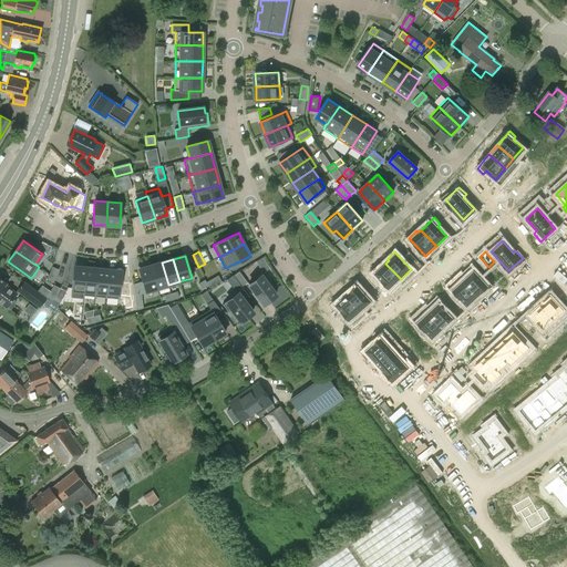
[(151,266),(152,265),(151,263),(138,266),(143,281),(145,291),(157,288),(151,266)]
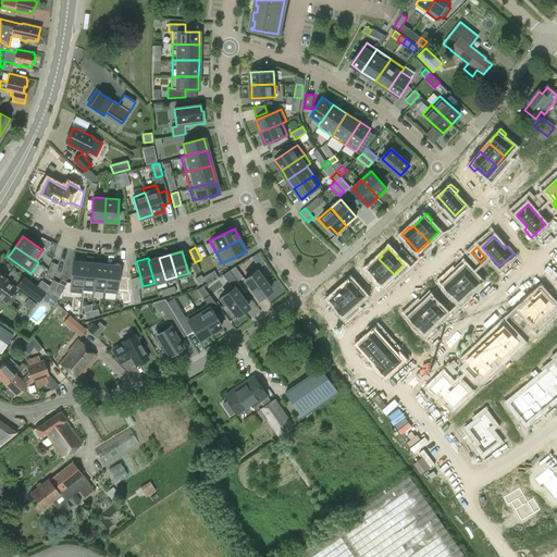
[(159,258),(149,260),(148,261),(155,283),(165,280),(159,258)]
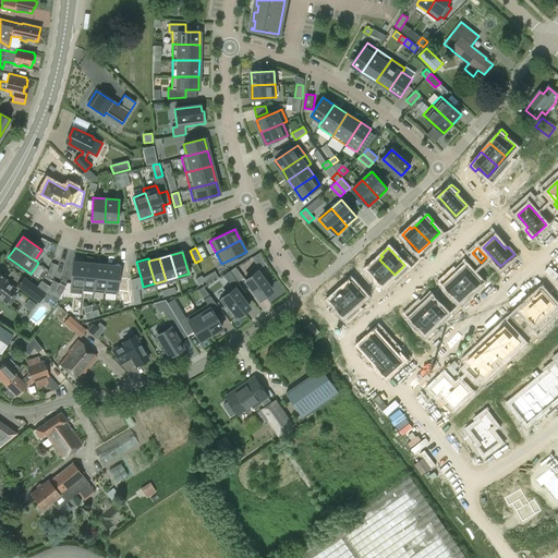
[(375,261),(367,267),(384,284),(395,275),(379,259),(376,262),(375,261)]
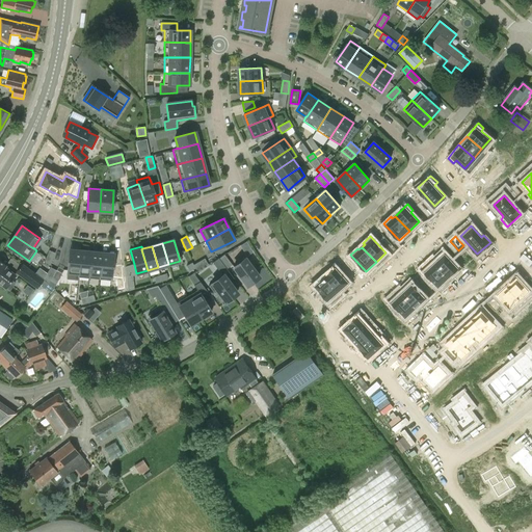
[(70,249),(68,271),(67,277),(78,278),(78,276),(78,272),(79,273),(81,250),(70,249)]
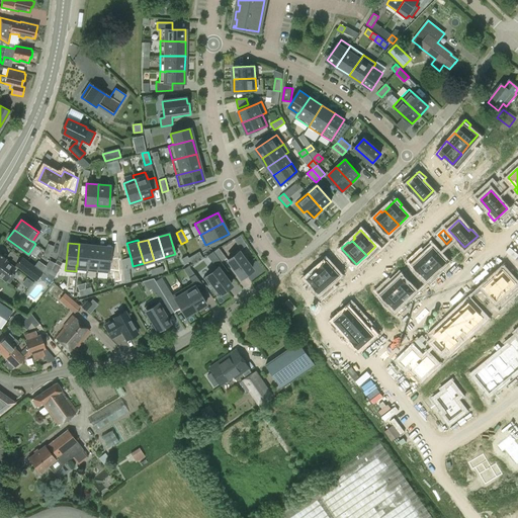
[(48,244),(44,255),(49,257),(54,246),(48,244)]
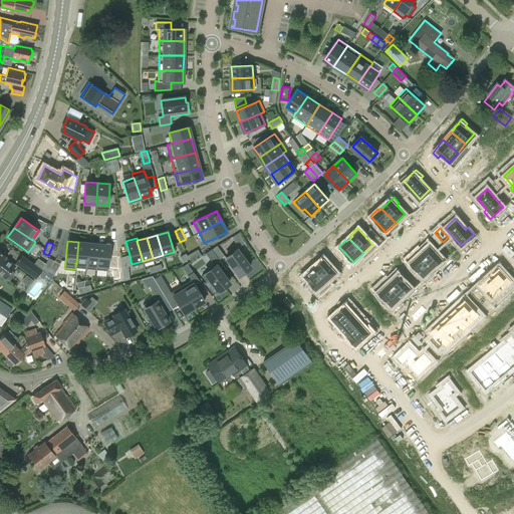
[(88,243),(78,242),(76,264),(75,263),(75,267),(86,269),(88,243)]
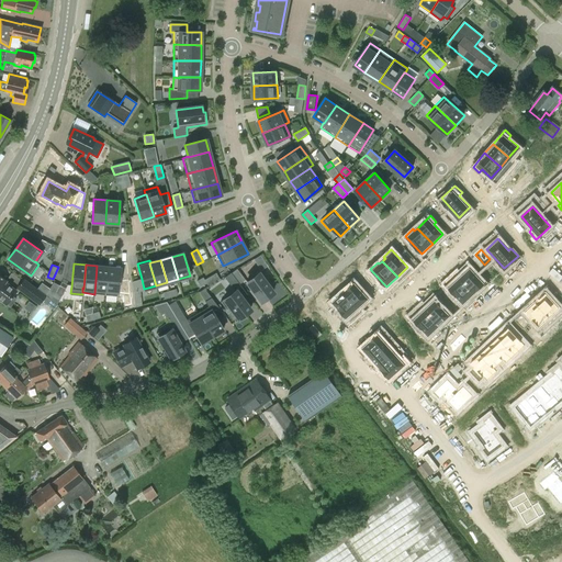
[(97,266),(94,294),(105,295),(108,267),(97,266)]
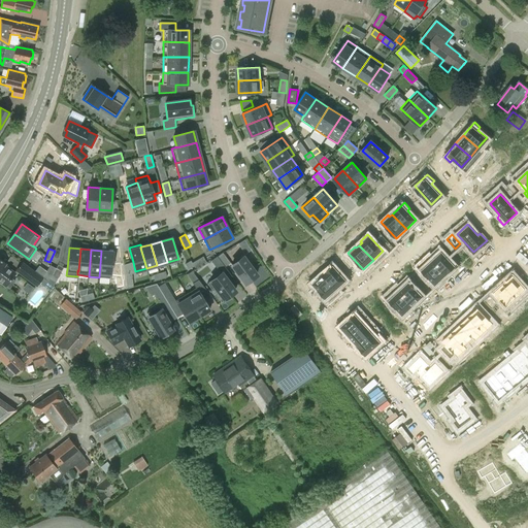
[(113,252),(101,251),(99,277),(110,278),(113,252)]
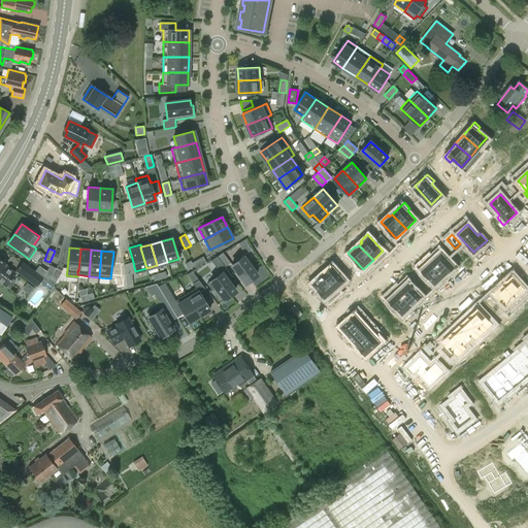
[(440,251),(431,260),(444,275),(458,264),(452,258),(450,260),(440,251)]
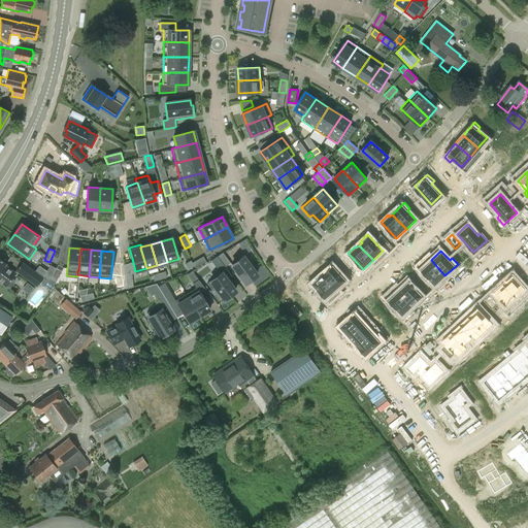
[(218,257),(225,267),(230,263),(223,253),(218,257)]
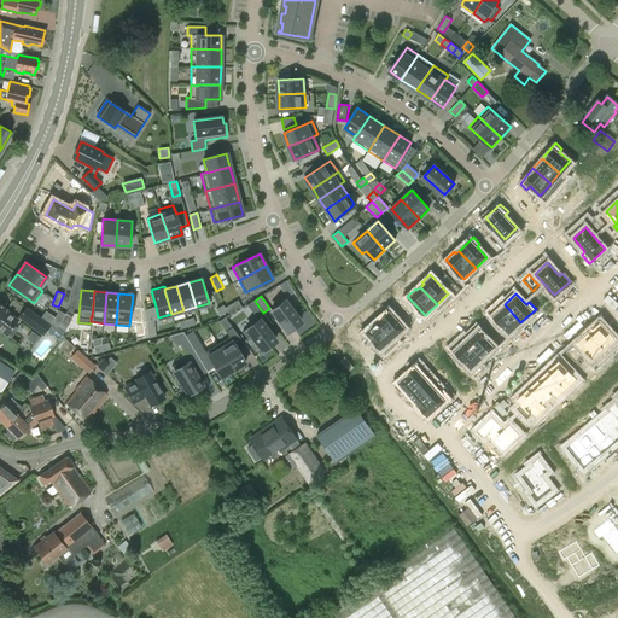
[(238,299),(225,308),(227,312),(228,314),(242,307),(238,299)]
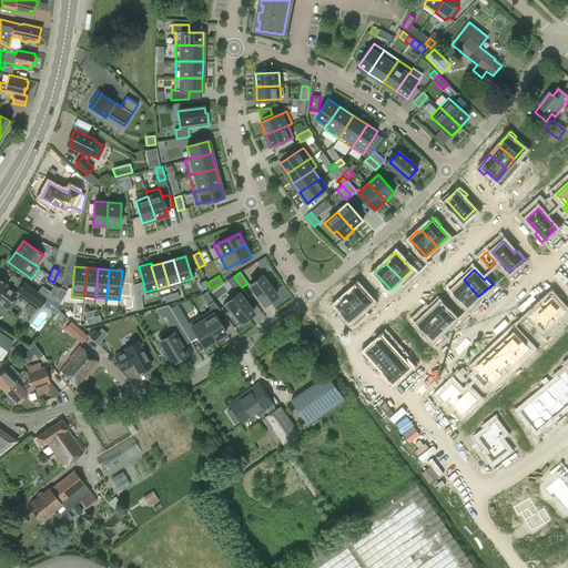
[(242,287),(234,276),(229,280),(236,291),(242,287)]
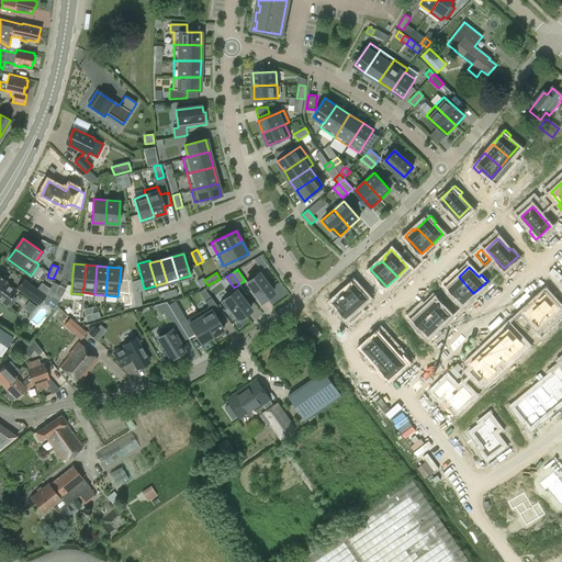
[(247,281),(262,302),(273,293),(258,273),(247,281)]
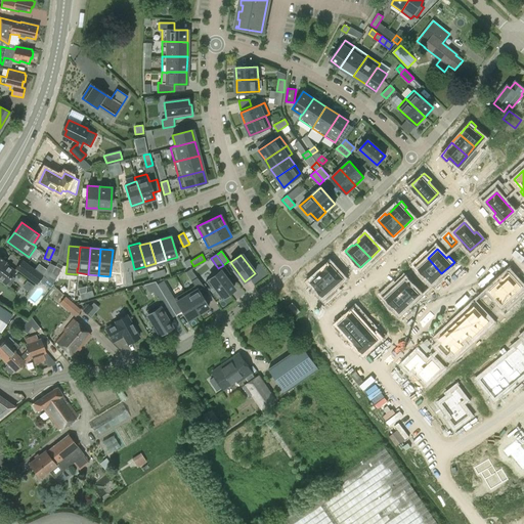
[(0,279),(5,285),(14,272),(4,264),(5,262),(0,258),(0,279)]
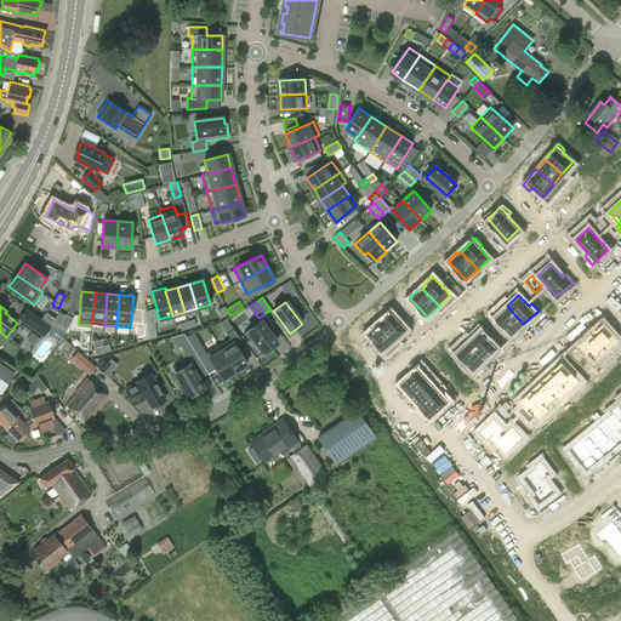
[(228,313),(226,309),(224,306),(217,311),(222,317),(228,313)]
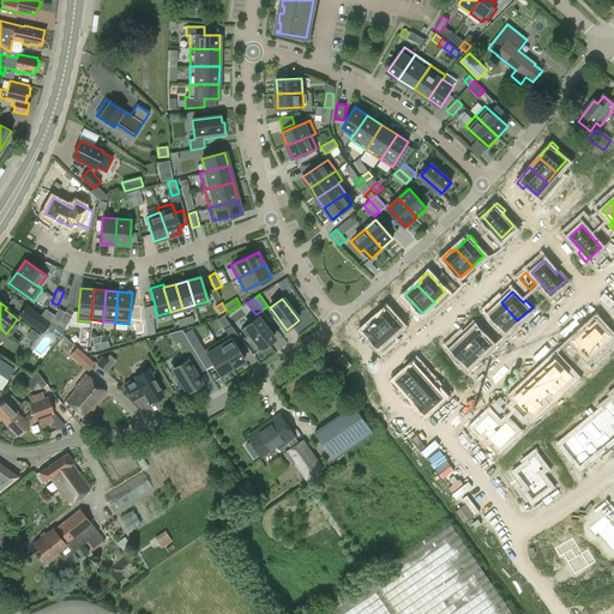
[(501,302),(489,313),(507,333),(516,325),(515,323),(517,320),(501,302)]
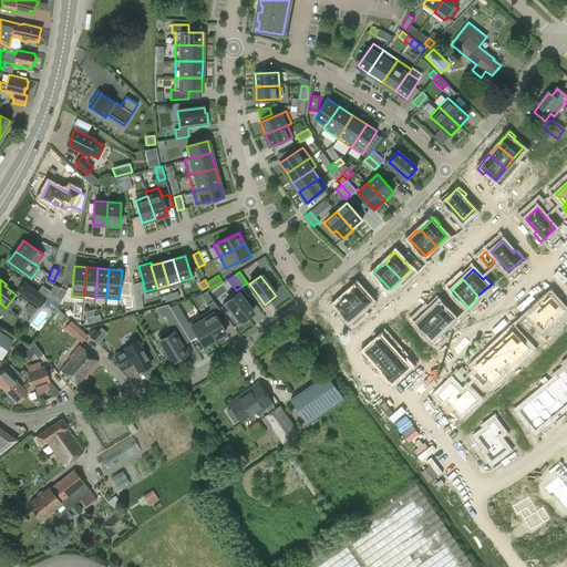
[(134,285),(135,295),(136,308),(143,307),(142,294),(142,292),(145,291),(143,281),(134,285)]
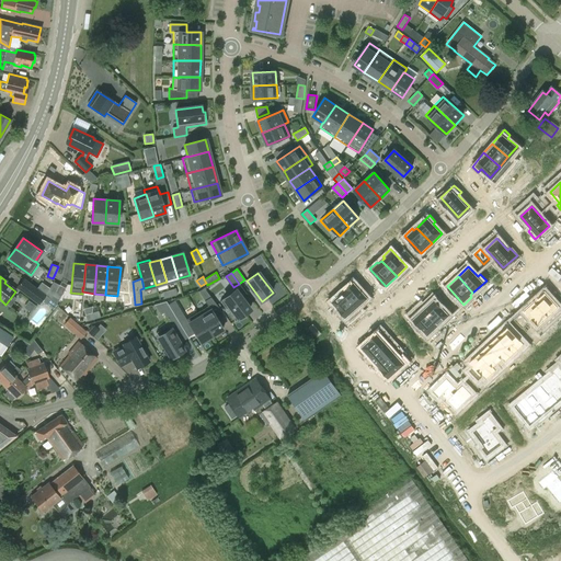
[(16,289),(38,306),(45,296),(23,279),(16,289)]
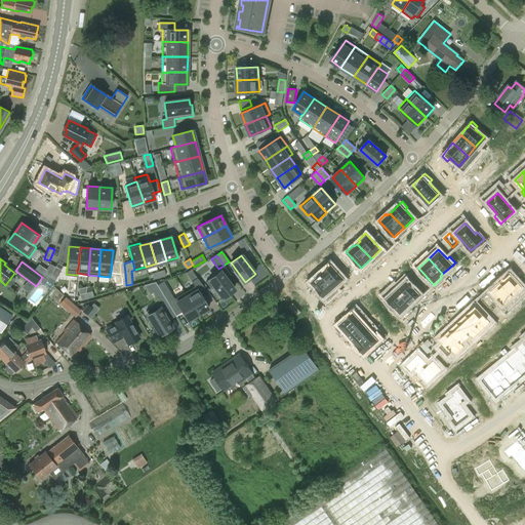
[(333,263),(321,274),(334,289),(345,280),(336,271),(338,268),(333,263)]
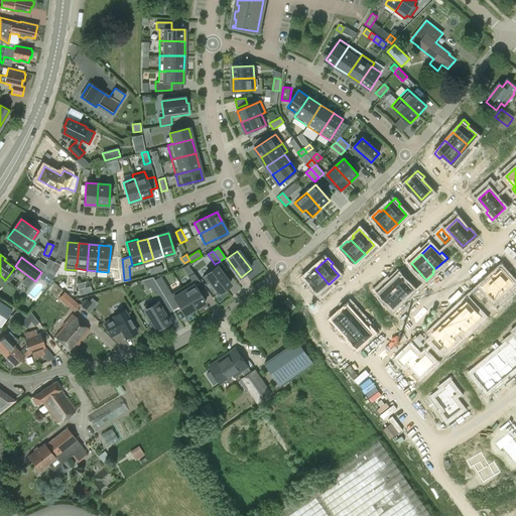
[(48,273),(54,262),(49,259),(43,270),(48,273)]
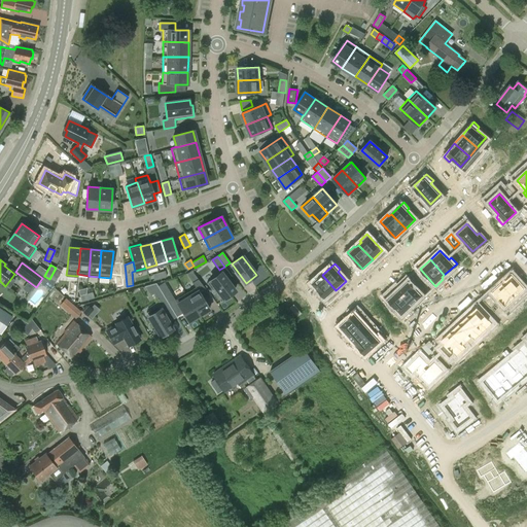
[(56,268),(49,279),(56,282),(62,271),(56,268)]
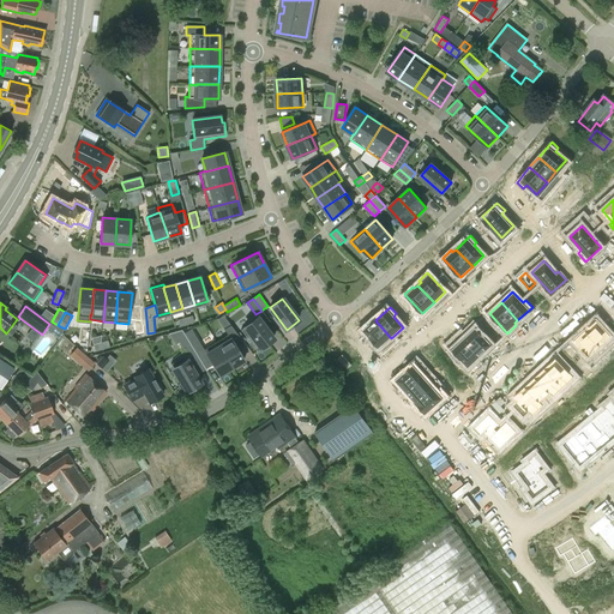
[(600,315),(584,329),(601,347),(613,336),(602,325),(606,323),(600,315)]
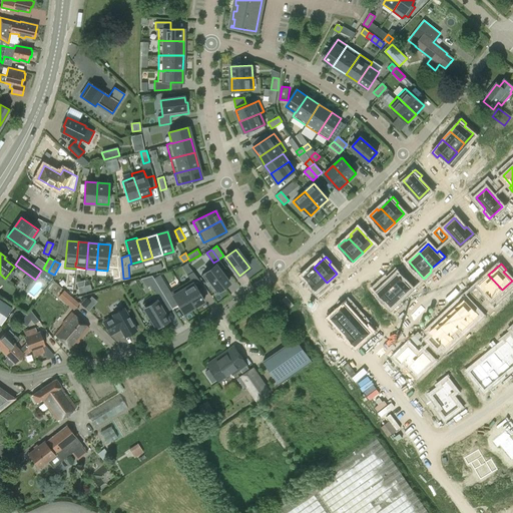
[(228,283),(214,265),(201,275),(207,283),(210,281),(218,291),(228,283)]
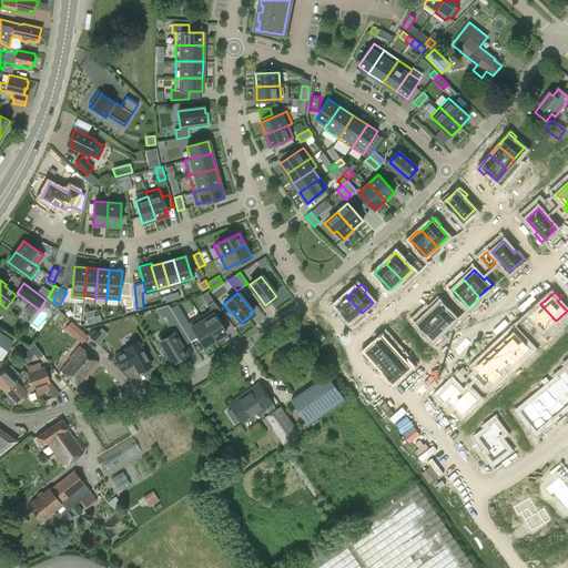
[(342,296),(334,304),(348,318),(343,323),(352,334),(358,328),(352,322),(362,313),(347,296),(344,298),(342,296)]
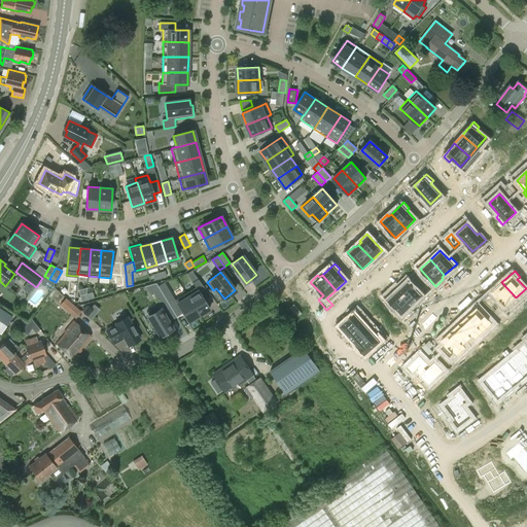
[(407,281),(397,290),(412,305),(414,303),(416,305),(423,297),(407,281)]
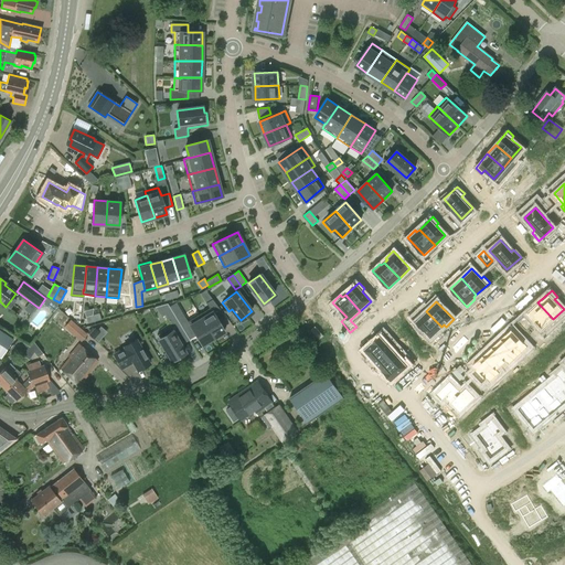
[(533,304),(525,311),(542,329),(553,319),(537,302),(535,306),(533,304)]
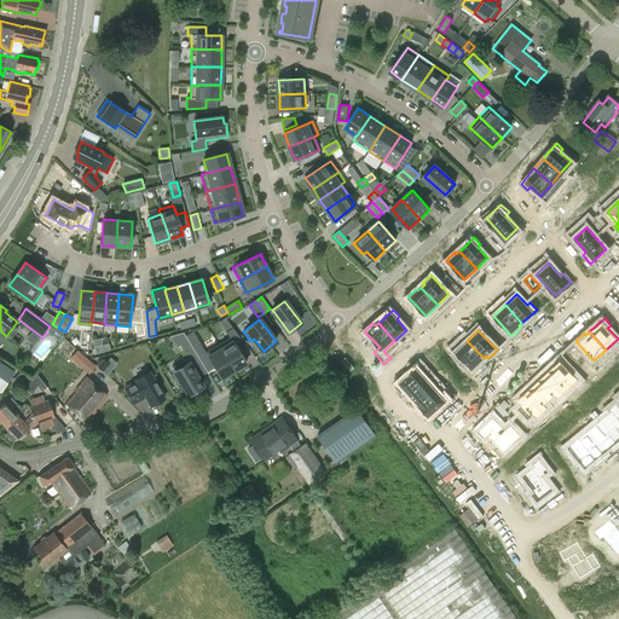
[(181,345),(191,362),(198,358),(184,333),(171,336),(178,347),(181,345)]
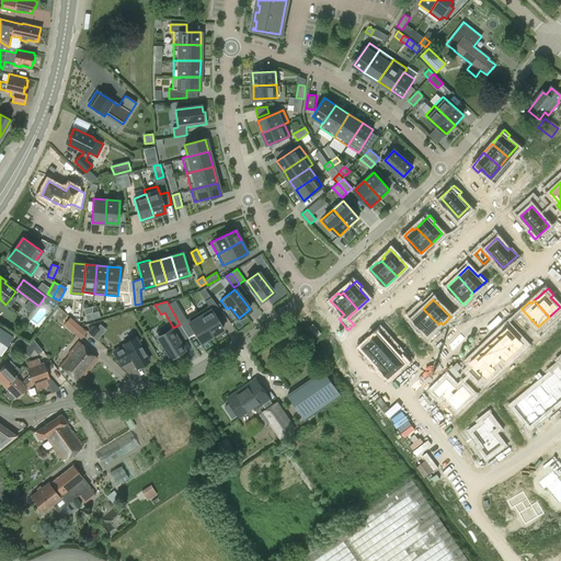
[(169,305),(173,312),(176,317),(182,313),(175,301),(169,305)]
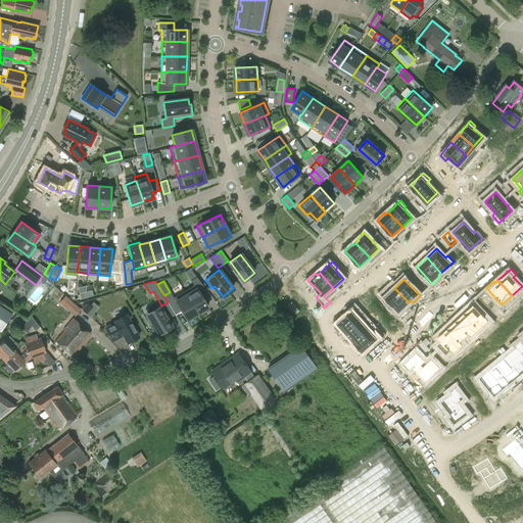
[(184,291),(197,314),(208,306),(194,285),(184,291)]
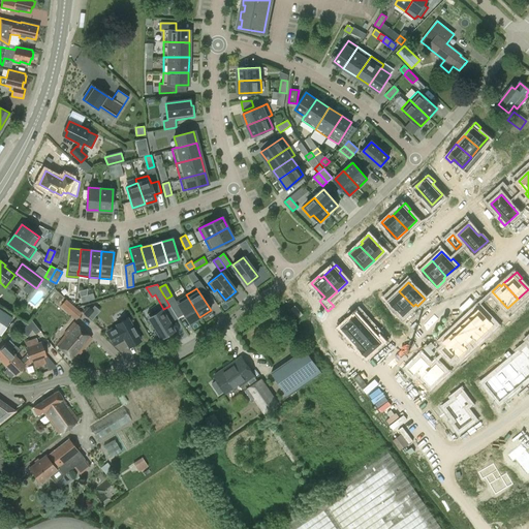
[(399,291),(389,301),(405,317),(412,311),(410,309),(413,306),(399,291)]
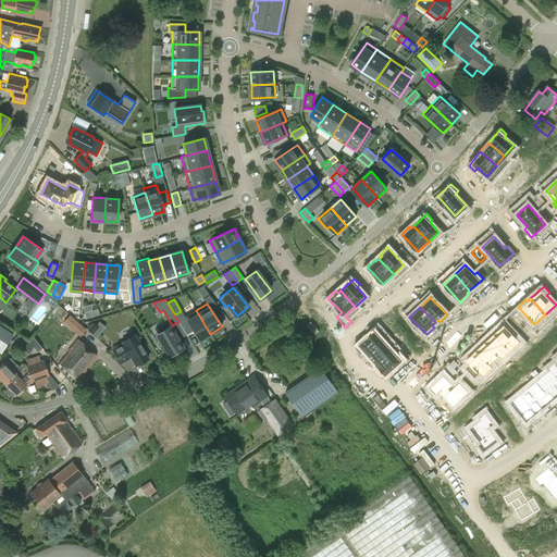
[(199,341),(210,334),(196,310),(185,317),(199,341)]
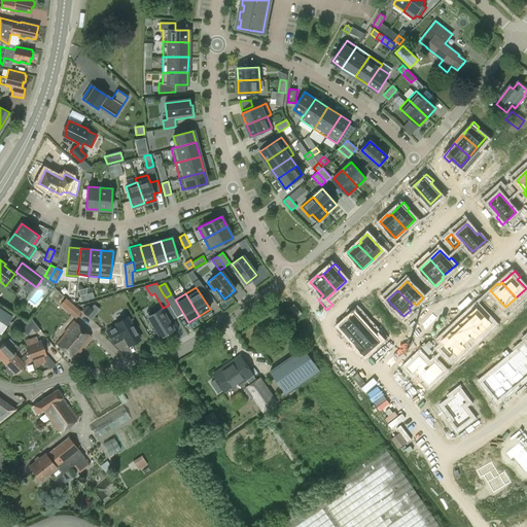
[(303,313),(293,304),(290,308),(299,317),(303,313)]
